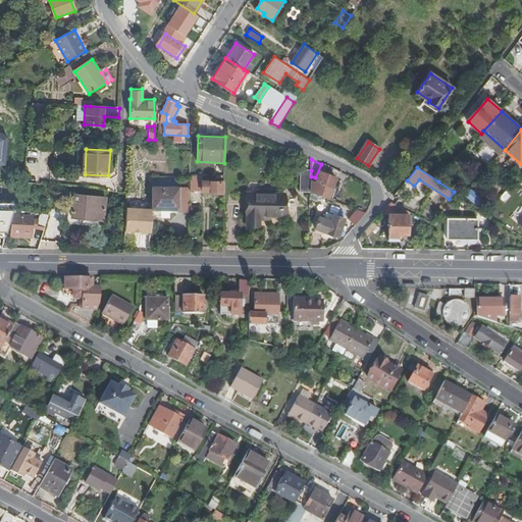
[(310,191),(311,186),(311,176),(311,170),(301,170),(301,191),(310,192),(310,191)]
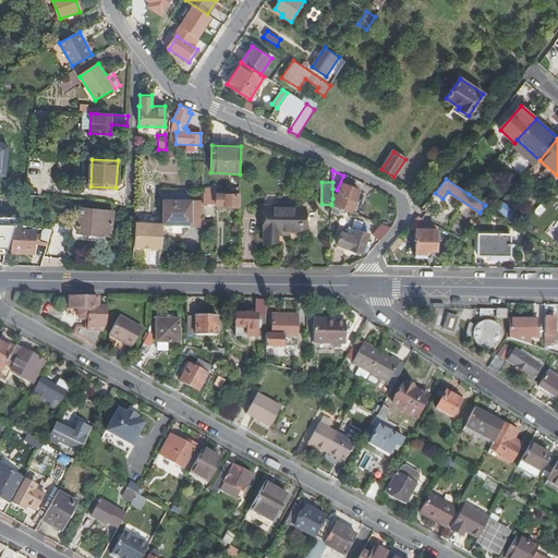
[(342,202),(332,198),(331,204),(354,213),(358,204),(355,203),(360,191),(341,183),(339,189),(344,191),(342,197),(344,198),(342,202)]
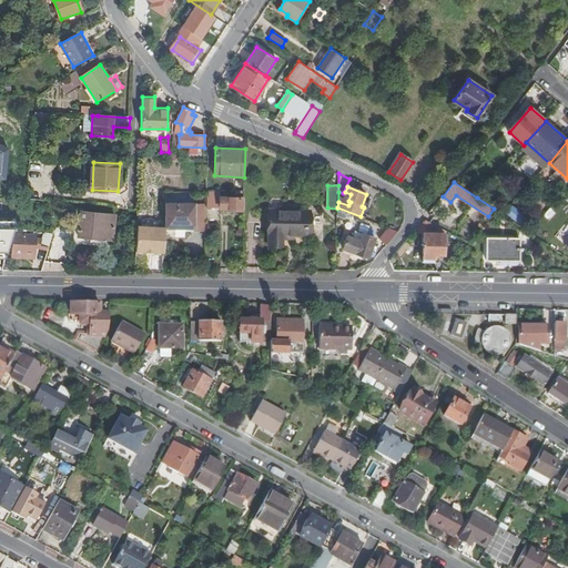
[(220,192),(208,192),(208,208),(215,208),(215,199),(220,199),(220,192)]
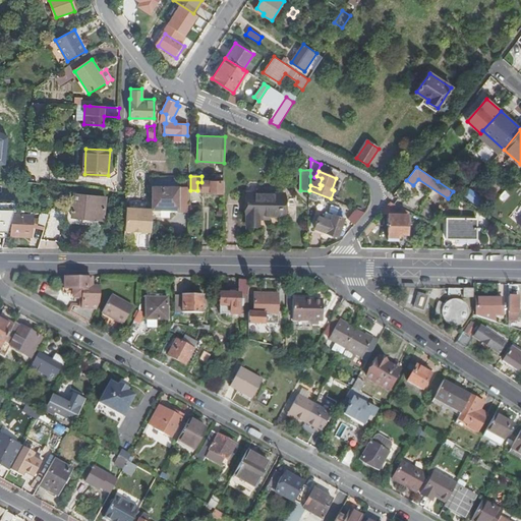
[(224,193),(224,181),(201,181),(201,191),(210,191),(210,193),(224,193)]
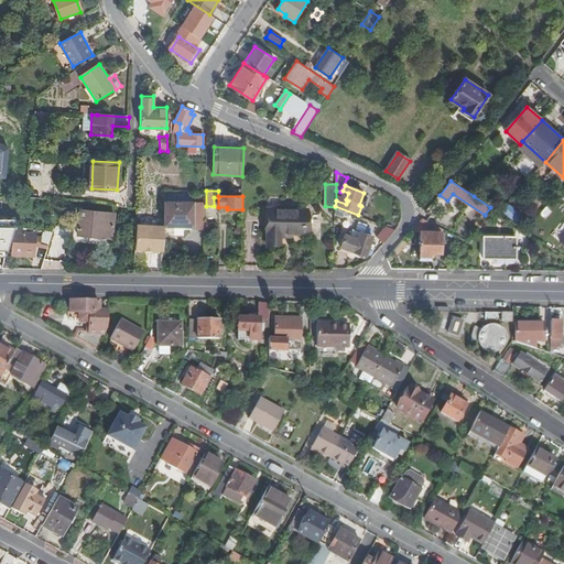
[(193,203),(165,202),(165,226),(192,227),(193,203)]
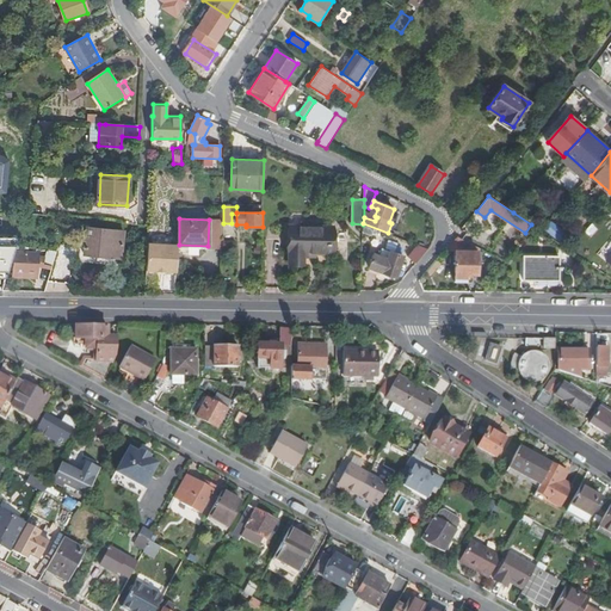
[(304,252),(328,253),(328,226),(316,226),(316,223),(303,223),(303,226),(289,226),(289,261),(304,261),(304,252)]
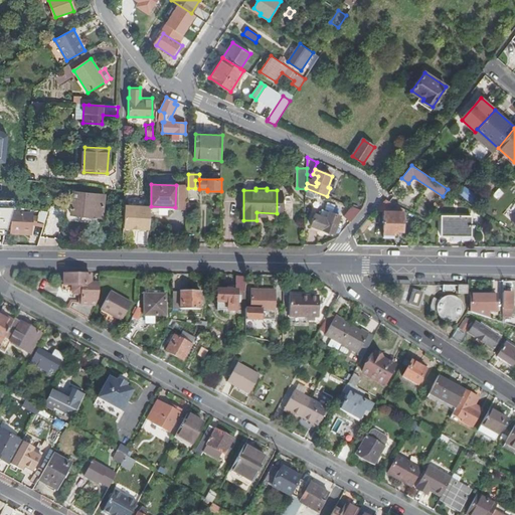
[(105,195),(72,191),(70,214),(102,217),(105,195)]
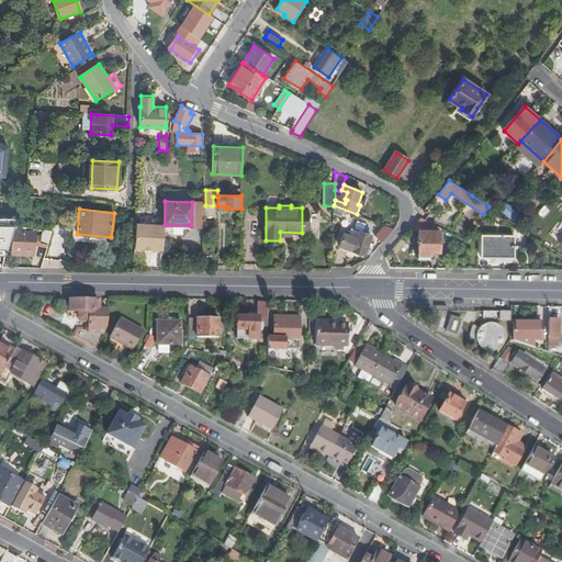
[(418,218),(409,229),(418,229),(418,256),(431,256),(431,253),(439,253),(439,232),(429,231),(433,225),(418,218)]
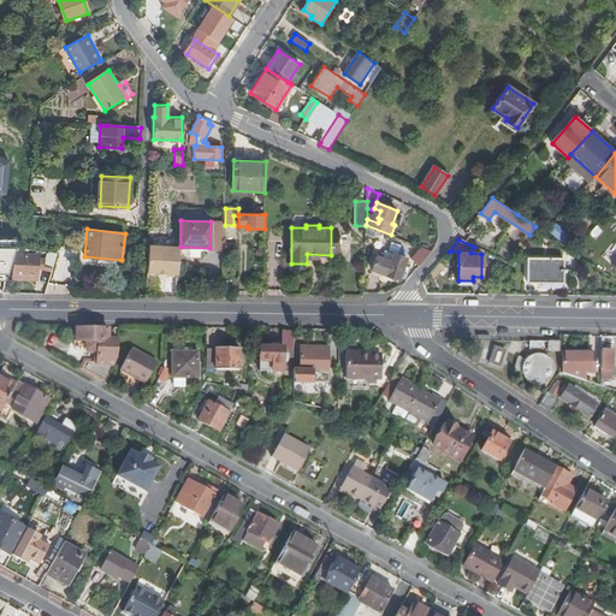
[(178,246),(150,243),(149,271),(178,272),(178,246)]
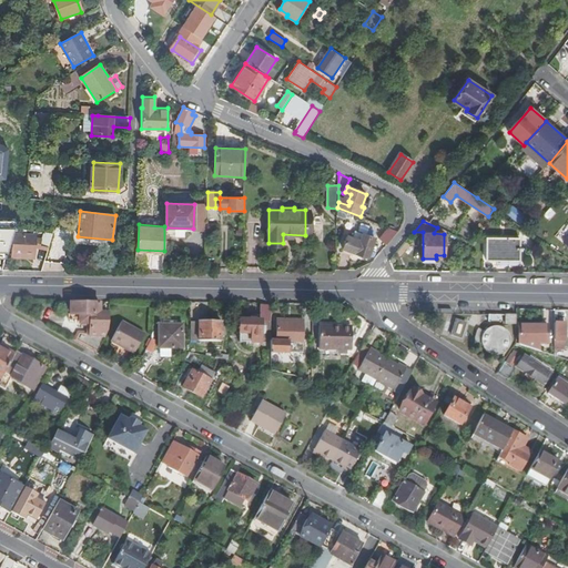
[(37,244),(37,237),(31,237),(31,235),(27,235),(27,229),(14,227),(13,253),(36,254),(37,244)]
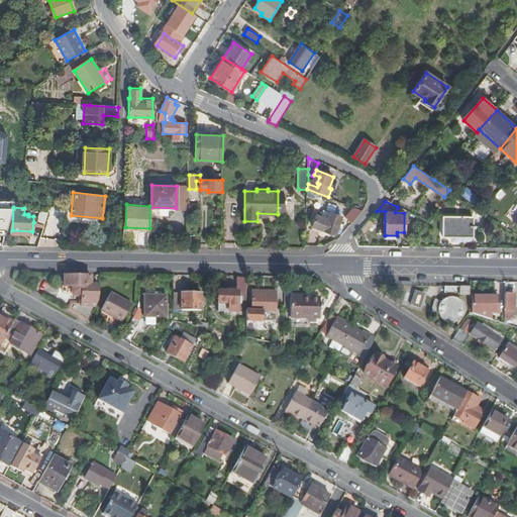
[(352,222),(362,211),(353,208),(346,216),(352,222)]
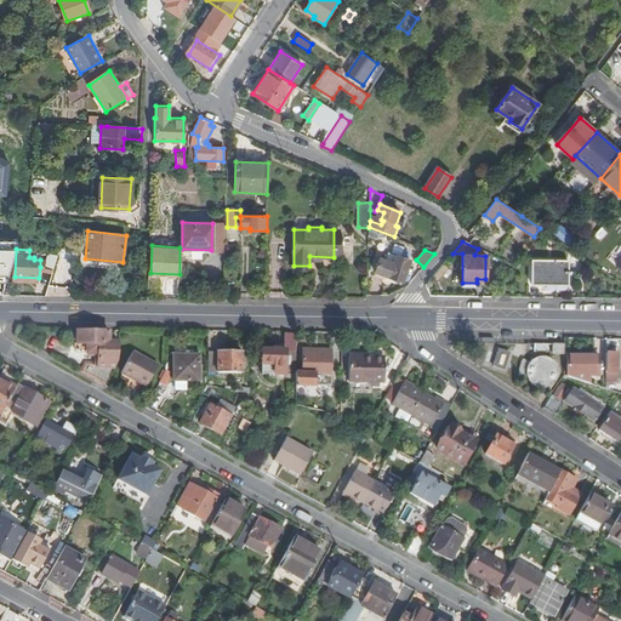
[(53,273),(60,254),(50,252),(47,261),(44,269),(53,273)]
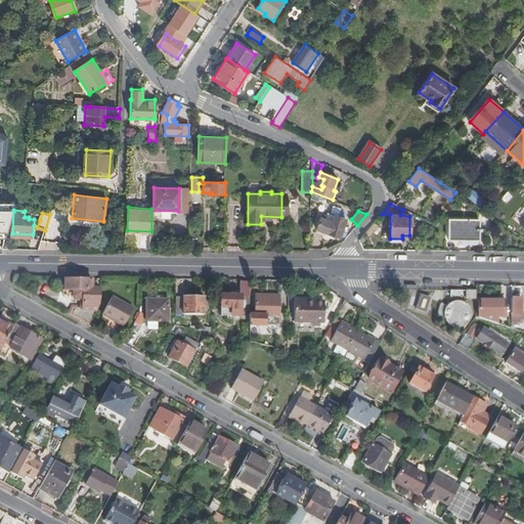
[(340,237),(346,220),(335,216),(333,222),(321,218),(317,229),(340,237)]
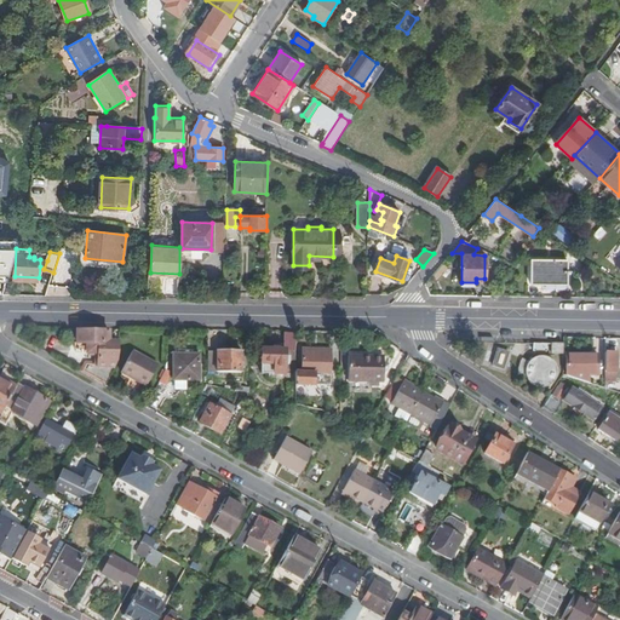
[(568,259),(532,259),(532,285),(568,286),(568,259)]
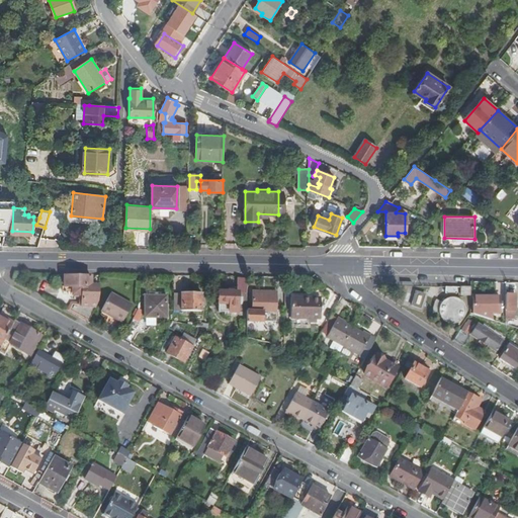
[(82,306),(96,307),(98,299),(99,284),(92,284),(92,277),(65,276),(65,287),(73,287),(73,290),(79,290),(79,288),(82,288),(82,306)]
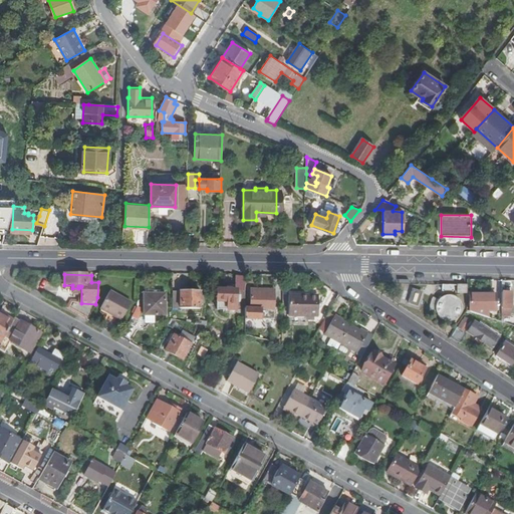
[(234,290),(245,289),(244,276),(233,276),(234,290)]
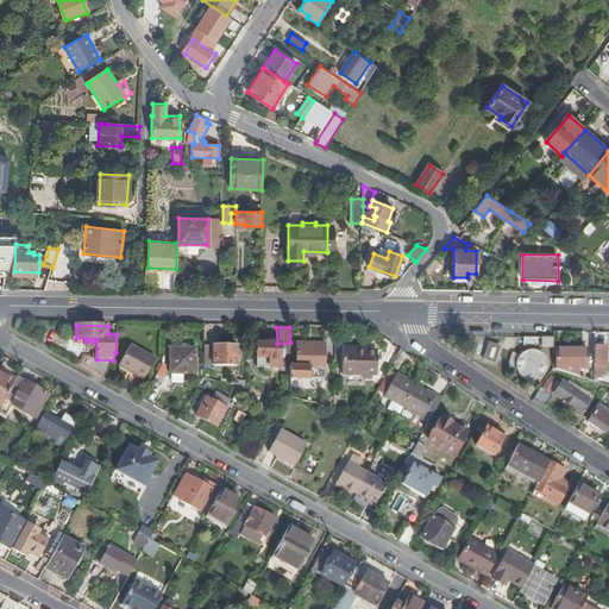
[(553,338),(541,337),(541,347),(553,347),(553,338)]
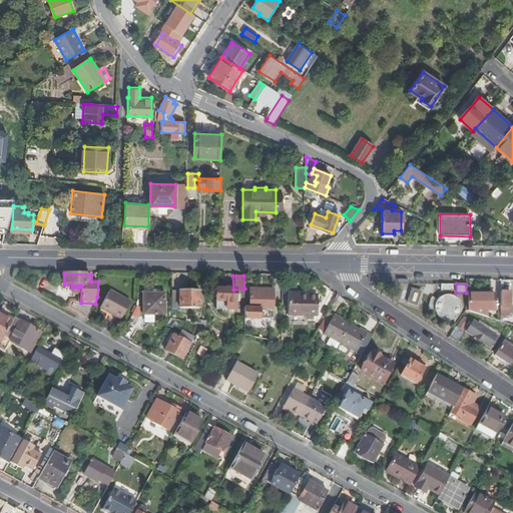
[(421,293),(412,290),(407,304),(417,307),(421,293)]
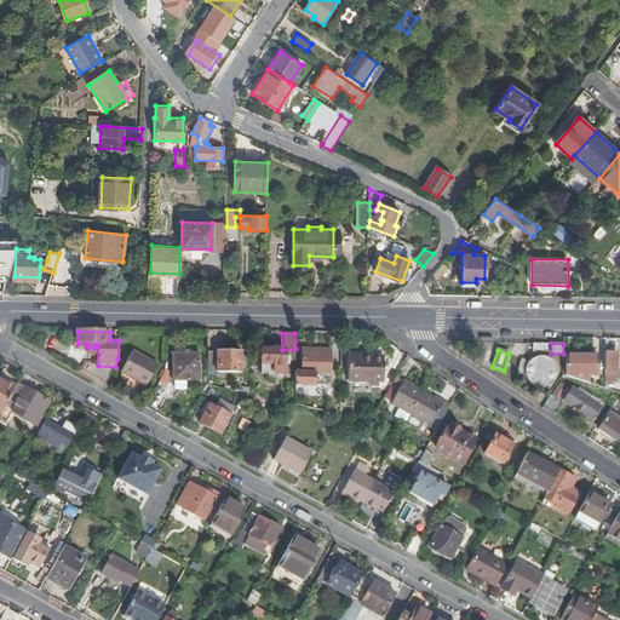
[(260,375),(283,377),(285,352),(262,351),(260,375)]
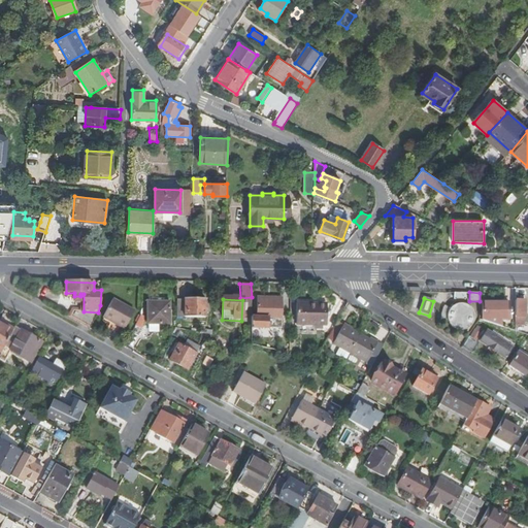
[(255,317),(252,319),(252,329),(258,329),(266,329),(267,319),(281,319),(281,303),(268,302),(268,299),(258,299),(257,317),(255,317)]
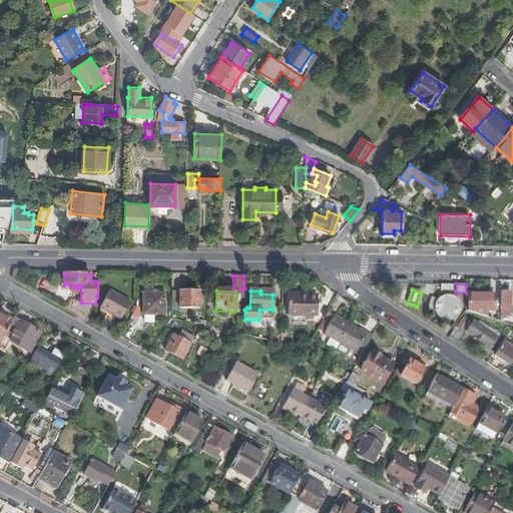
[(116,325),(119,320),(120,321),(129,304),(108,292),(99,309),(107,313),(106,315),(111,318),(109,321),(116,325)]
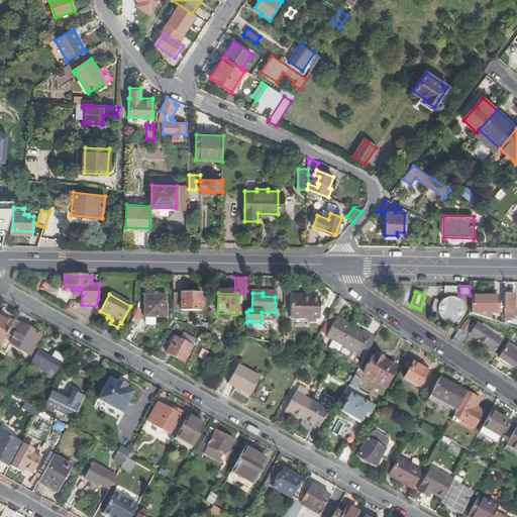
[(181,312),(200,312),(201,295),(181,294),(181,312)]
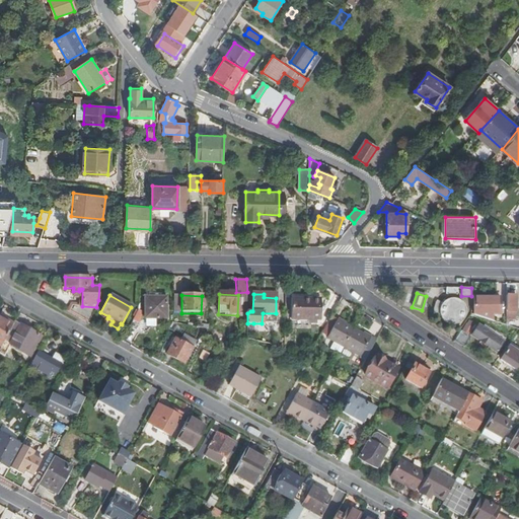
[(506,295),(506,317),(514,317),(514,312),(516,312),(516,296),(506,295)]
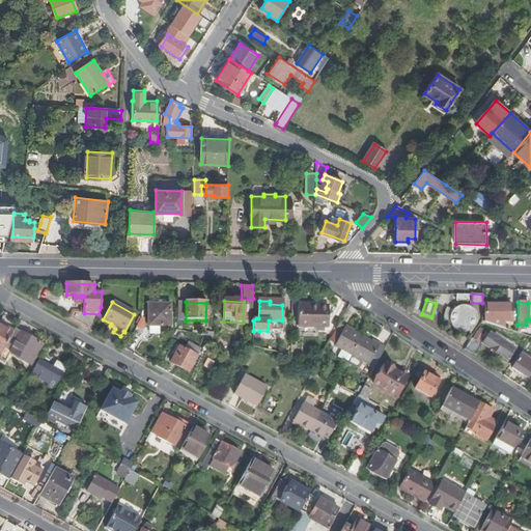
[(485,313),(485,323),(506,329),(506,322),(511,322),(512,304),(503,304),(502,312),(485,313)]
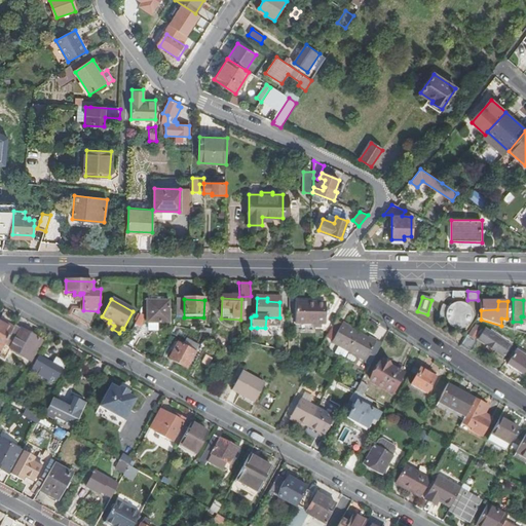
[(146,302),(146,325),(168,325),(167,302),(146,302)]
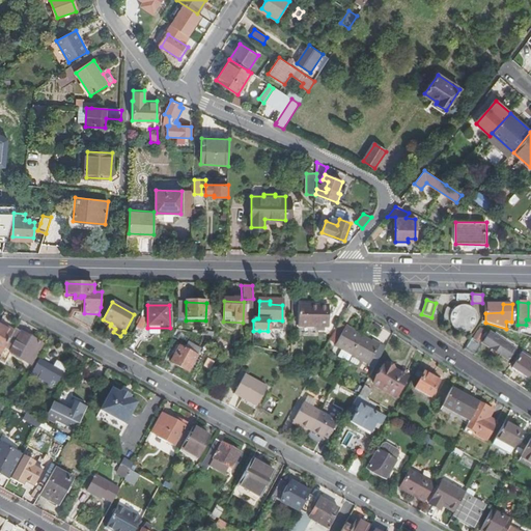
[(449,318),(449,320),(449,322),(450,324),(451,326),(453,329),(455,330),(457,332),(459,332),(463,333),(466,333),(468,332),(470,331),(472,329),(474,327),(475,324),(476,322),(476,317),(475,314),(474,312),(471,309),(469,307),(467,306),(465,306),(462,306),(458,306),(456,307),(454,309),(452,311),(451,313),(450,315),(449,318)]
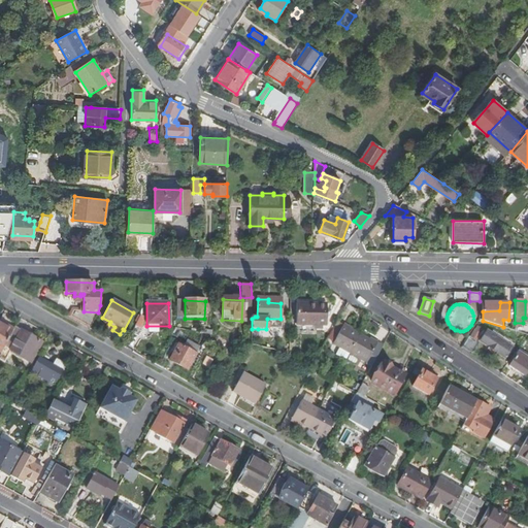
[(328,328),(329,309),(314,309),(314,305),(297,305),(296,328),(328,328)]
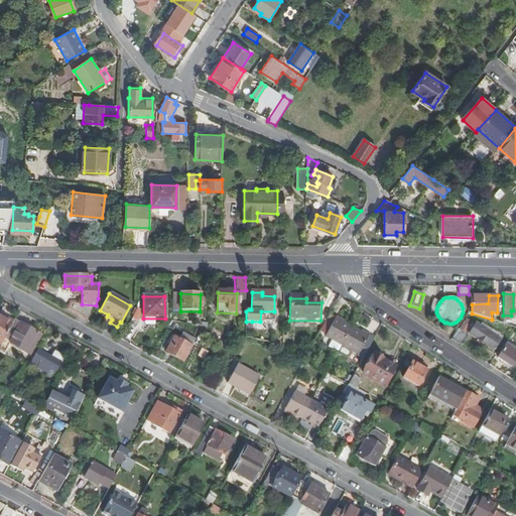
[(72,303),(68,310),(88,321),(91,314),(72,303)]
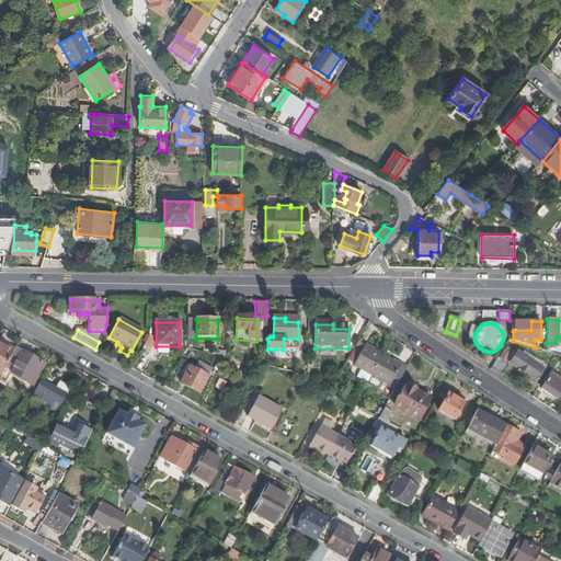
[(144,348),(151,350),(152,336),(145,335),(144,348)]
